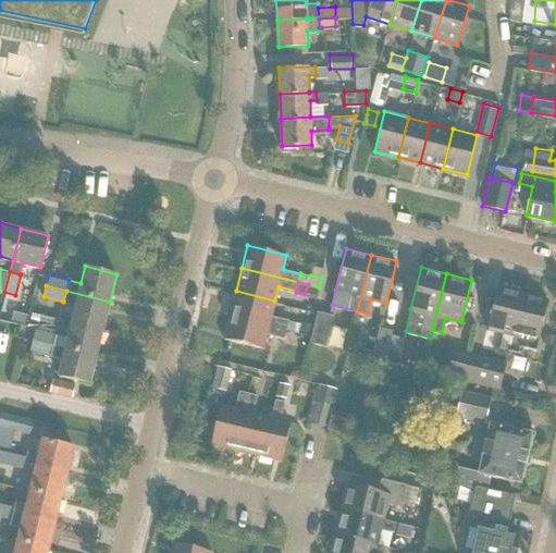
[(509,348),(523,292),(498,286),(487,328),(503,331),(499,346),(509,348)]
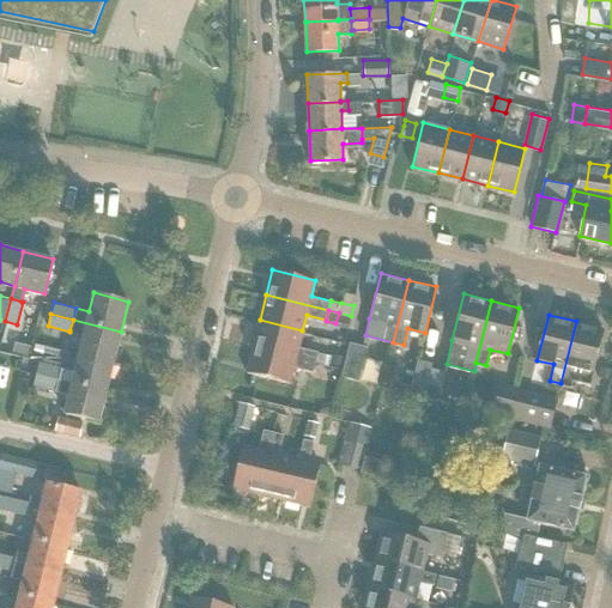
[(73,320),(70,330),(84,334),(79,352),(114,360),(121,332),(73,320)]
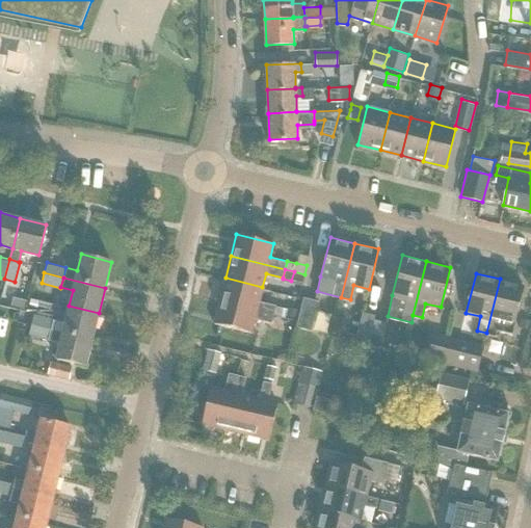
[(262,287),(226,278),(219,299),(273,313),(275,305),(259,300),(262,287)]
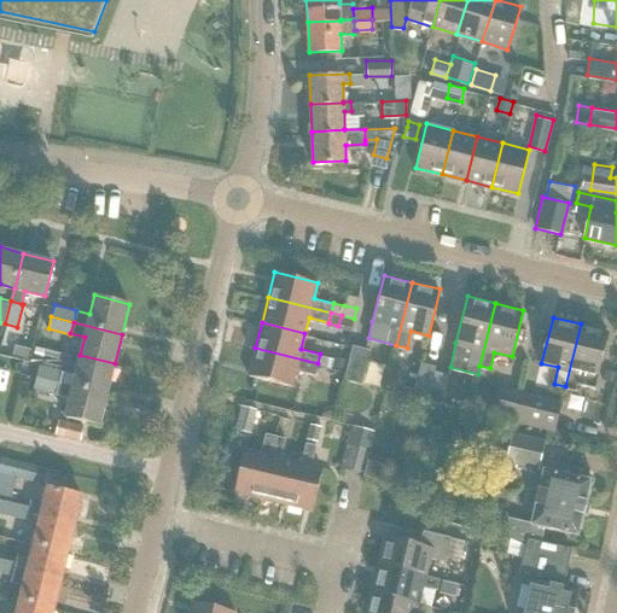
[(581,323),(565,386),(576,390),(577,383),(594,387),(609,331),(581,323)]
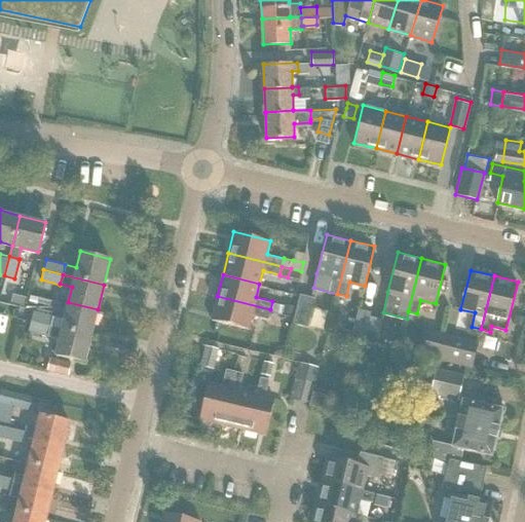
[(11,293),(9,300),(23,303),(25,296),(11,293)]
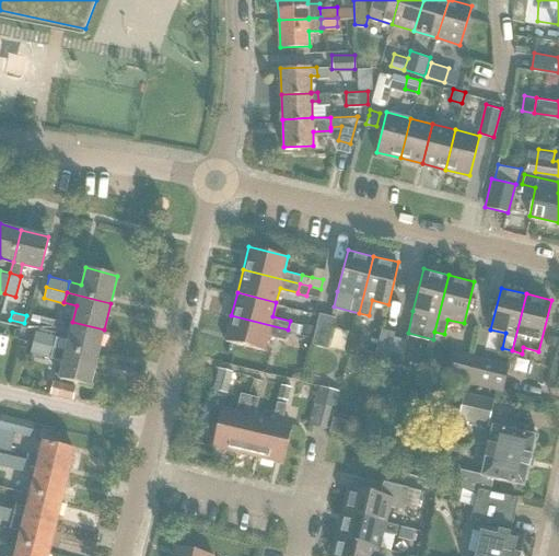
[(319,312),(312,343),(328,347),(335,316),(319,312)]
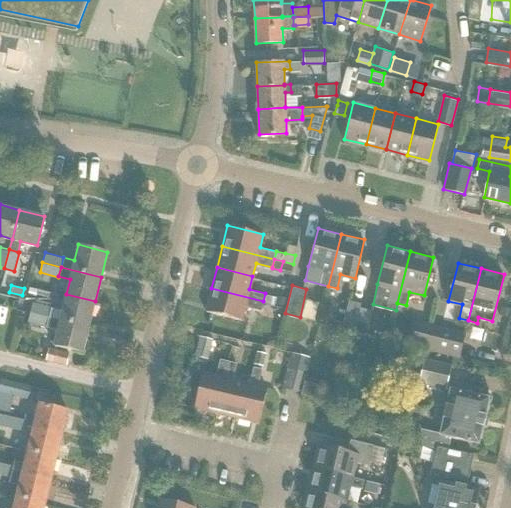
[(245,305),(261,309),(263,301),(211,288),(206,310),(242,319),(245,305)]
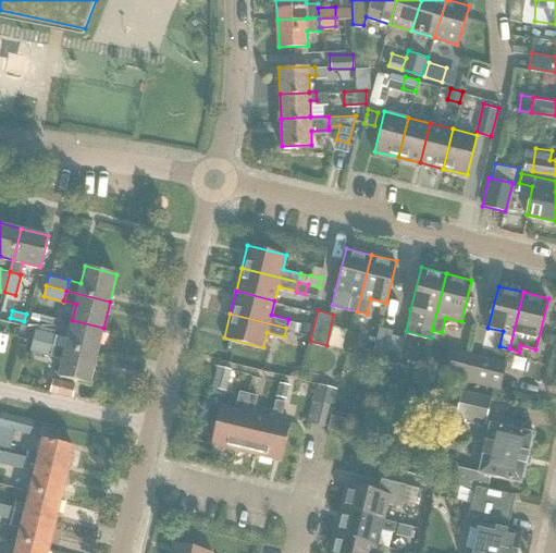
[(289,319),(287,328),(298,331),(300,321),(289,319)]
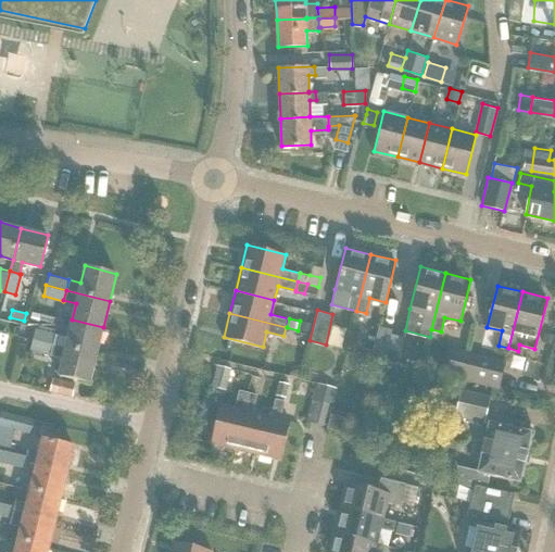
[(103,327),(72,320),(67,336),(55,334),(53,343),(97,354),(103,327)]
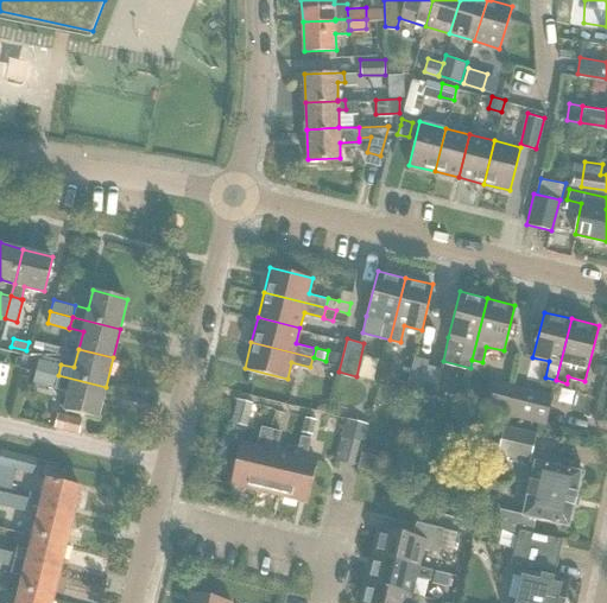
[(329,349),(327,359),(337,361),(340,351),(329,349)]
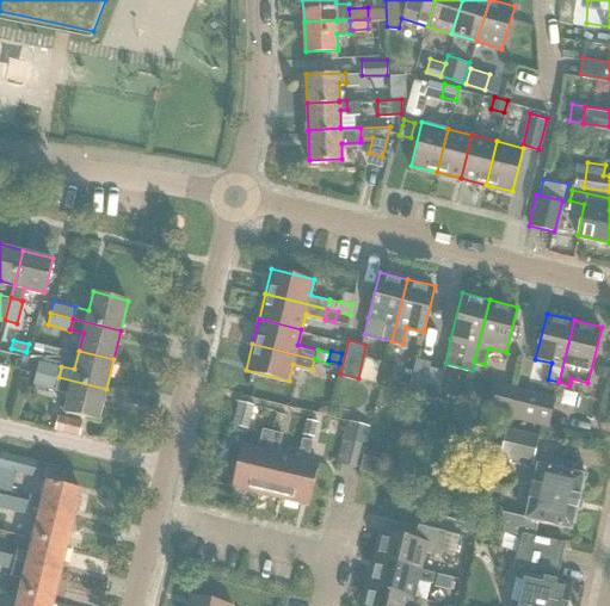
[(430,364),(431,359),(417,356),(410,384),(424,388),(430,364)]
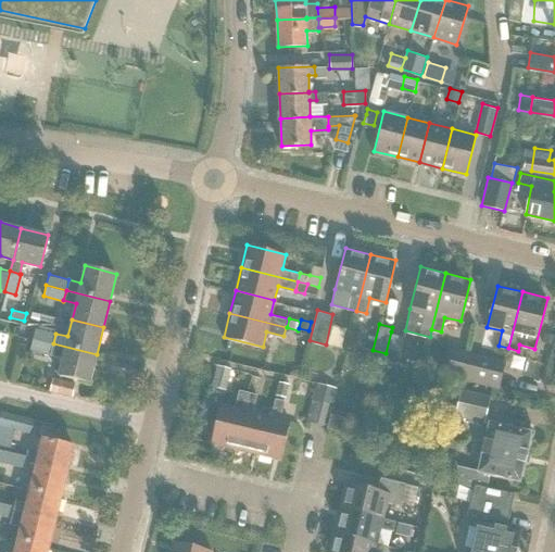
[(35,327),(33,338),(53,343),(55,334),(55,333),(35,327)]
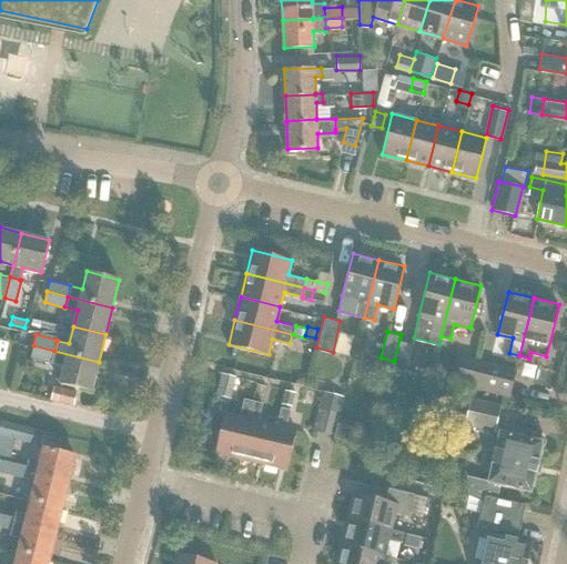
[(413,342),(400,339),(394,361),(393,366),(406,370),(413,342)]
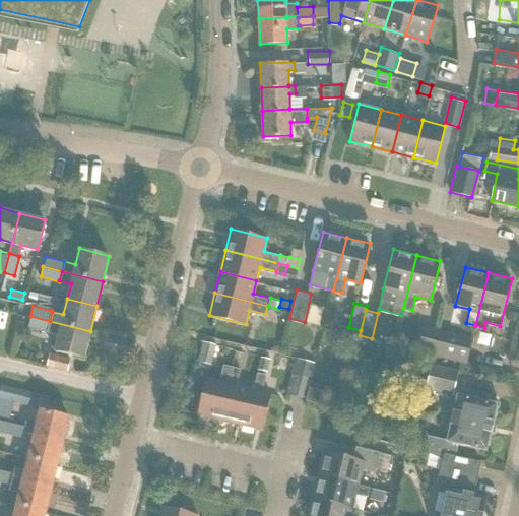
[(510,310),(508,317),(516,319),(517,312),(510,310)]
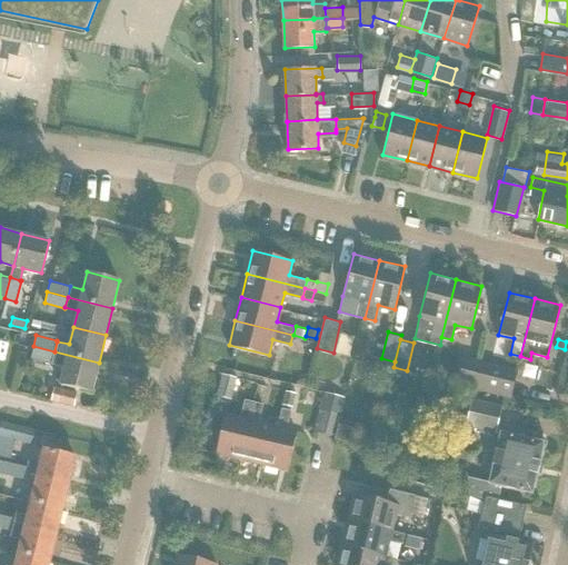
[(51,362),(55,352),(33,346),(31,357),(51,363),(51,362)]
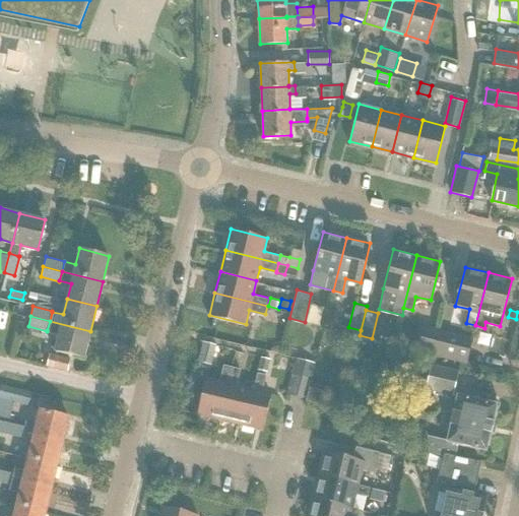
[(50,321),(47,330),(59,333),(55,349),(84,357),(90,331),(50,321)]
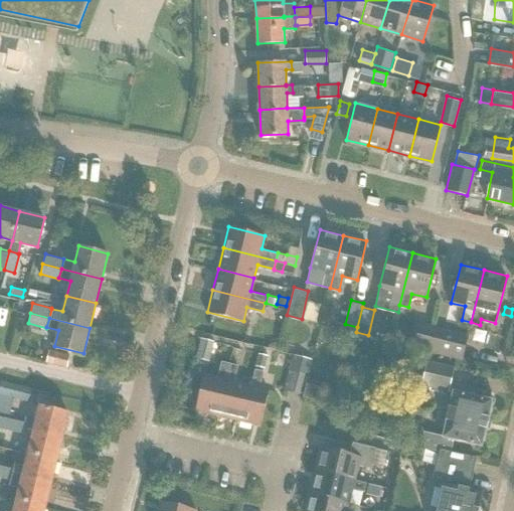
[(426,349),(433,325),(419,322),(413,346),(426,349)]
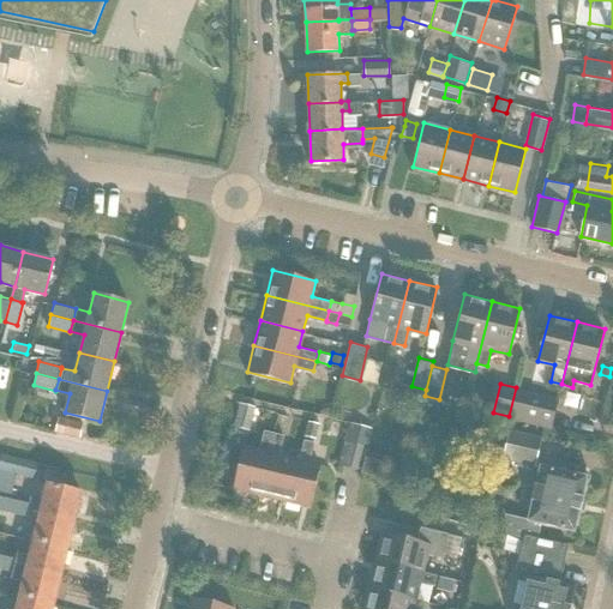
[(523,420),(530,391),(516,387),(509,416),(523,420)]
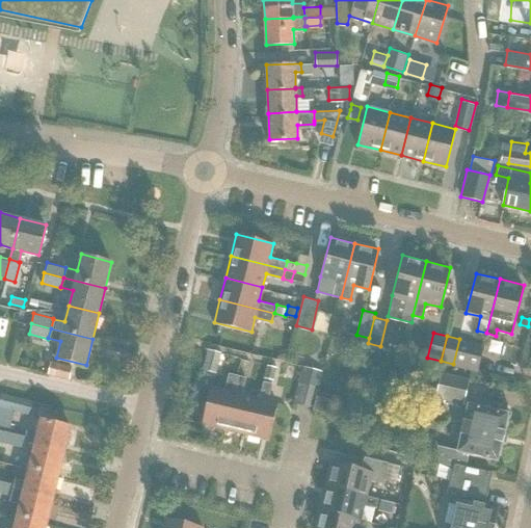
[(408,338),(406,347),(419,350),(421,341),(408,338)]
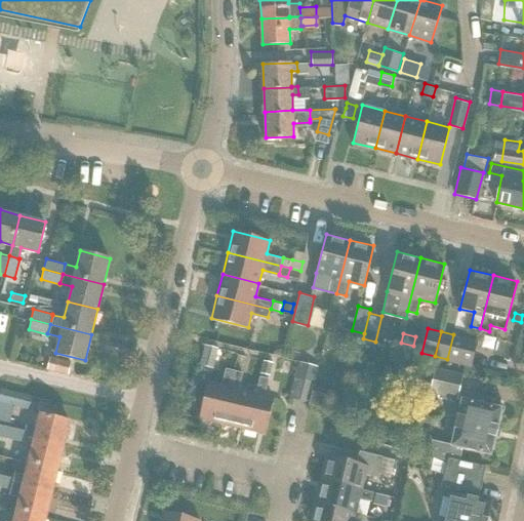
[(453,334),(447,359),(471,365),(477,339),(453,334)]
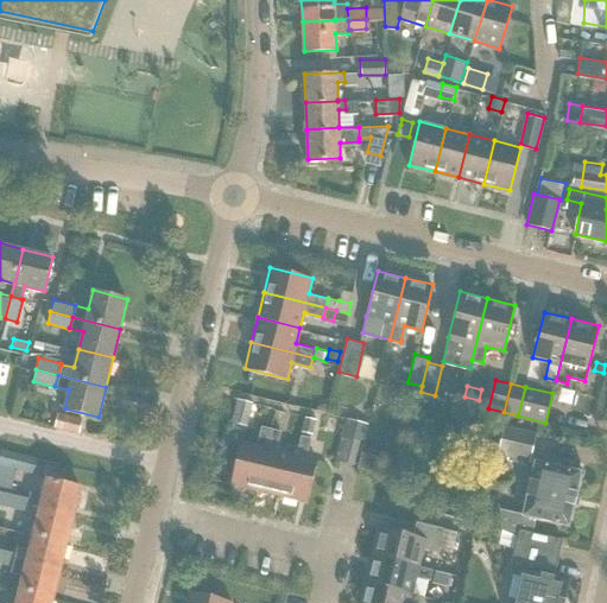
[(246,424),(252,400),(234,395),(228,420),(246,424)]
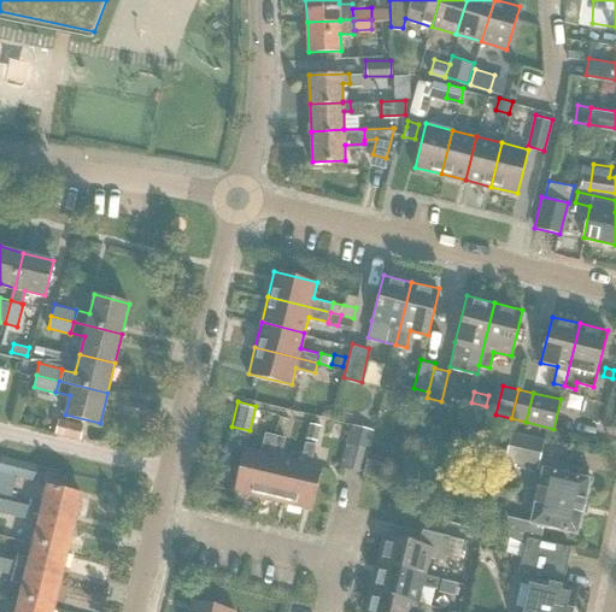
[(80,437),(83,421),(58,416),(54,433),(80,437)]
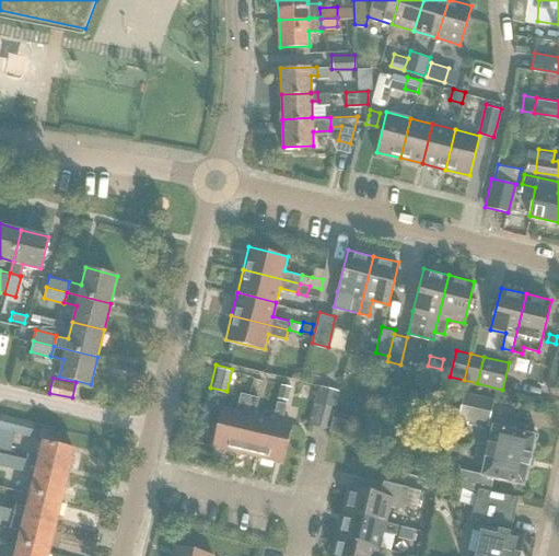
[(280,383),(278,396),(288,398),(290,385),(280,383)]
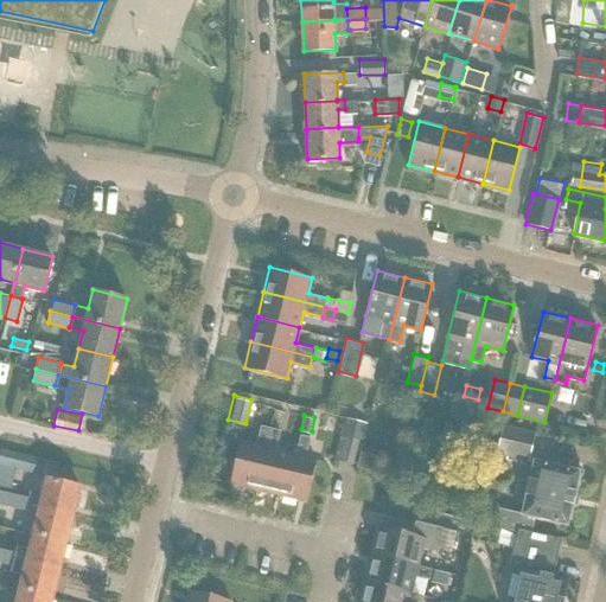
[(529,459),(536,430),(504,422),(497,452),(529,459)]
